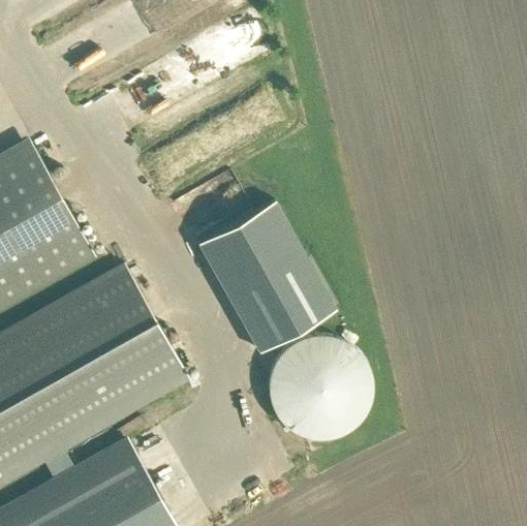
[(0,311),(96,258),(29,137),(0,153),(0,311)]
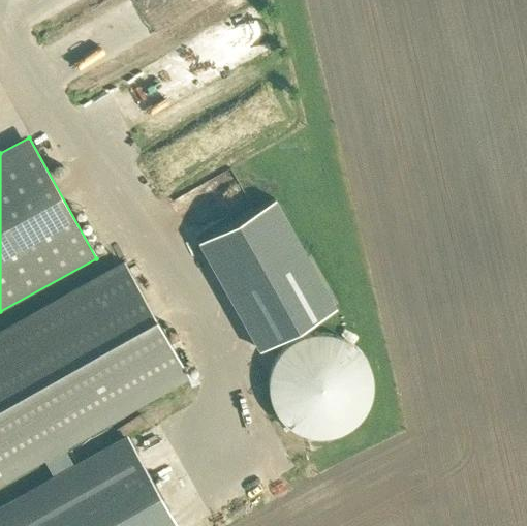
[(195,241),(255,348),(333,305),(273,197),(195,241)]
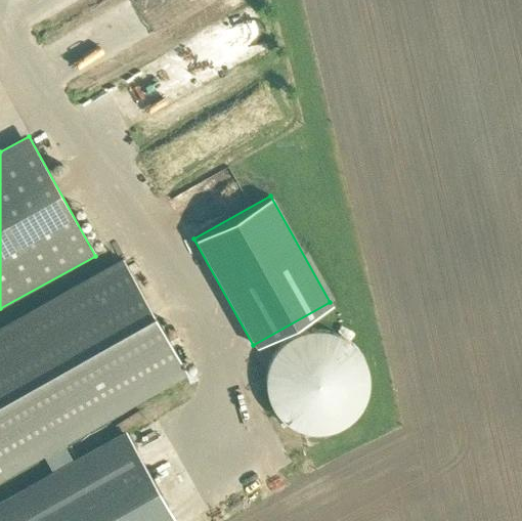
[(125,262),(0,332),(0,481),(188,377),(125,262)]
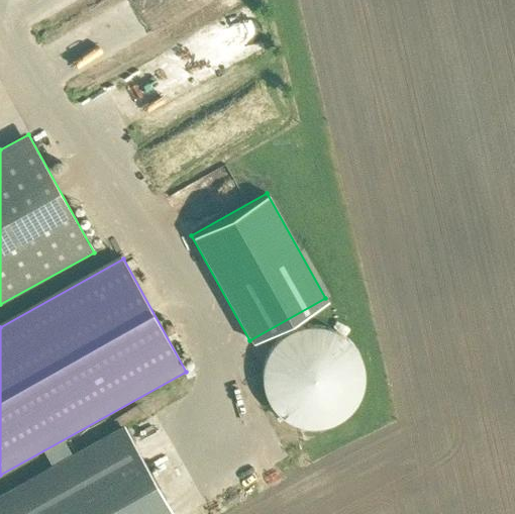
[(340,423),(343,421),(346,419),(349,416),(352,413),(355,410),(357,407),(359,404),(362,400),(363,396),(365,392),(365,388),(366,385),(366,381),(366,377),(366,373),(365,369),(364,365),(363,361),(361,356),(358,353),(356,349),(354,346),(351,343),(348,340),(345,338),(341,336),(338,334),(334,332),(331,331),(327,329),(323,329),(319,328),(315,328),(311,328),(307,329),(303,329),(299,331),(295,332),(292,334),(288,336),(285,338),(282,341),(279,343),(276,346),(274,349),(272,353),(270,356),(268,361),(267,365),(266,369),(265,373),(265,377),(265,381),(265,385),(265,389),(266,393),(268,396),(269,400),(271,404),(273,407),(275,410),(278,413),(281,416),(284,419),(287,421),(290,423),(294,425),(298,427),(301,428),(305,429),(309,429),(313,430),(317,430),(321,429),(325,429),(329,428),(333,426),(337,425),(340,423)]
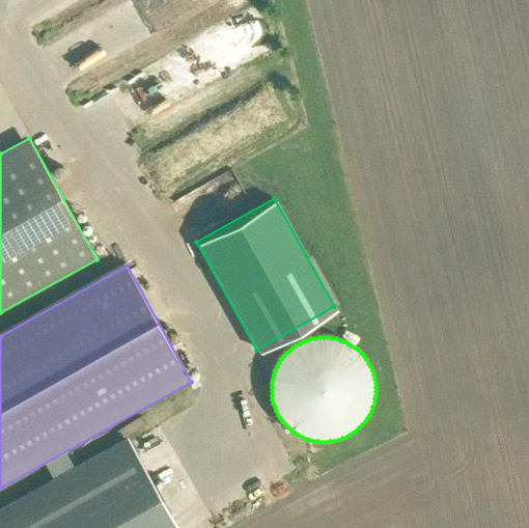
[(174,527),(127,441),(0,511),(0,527),(174,527)]
